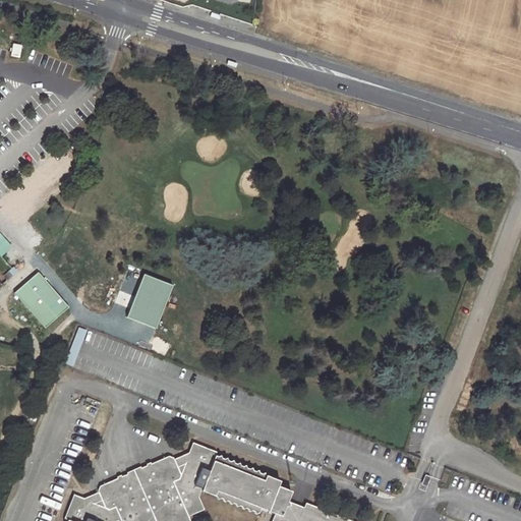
[(11,44),(9,57),(18,59),(21,47),(11,44)]
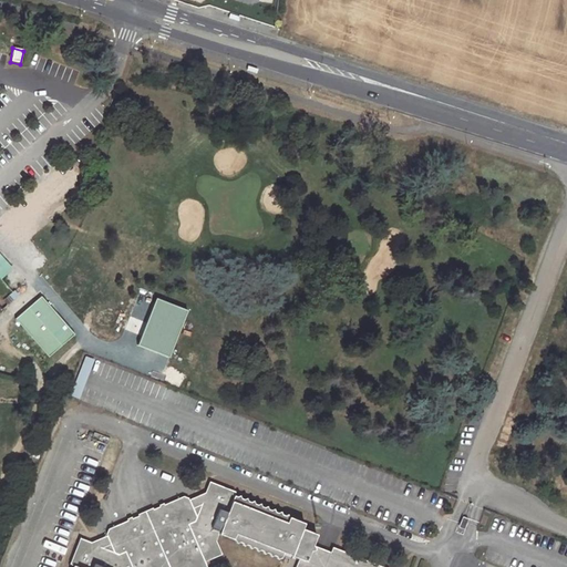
[(0,278),(12,268),(0,254),(0,278)]
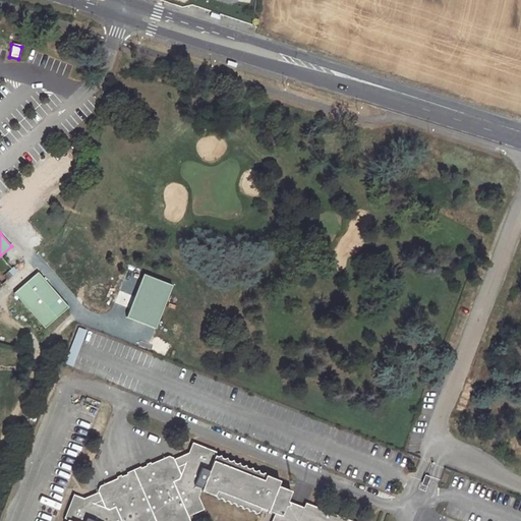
[(13,294),(44,329),(67,309),(37,274),(13,294)]
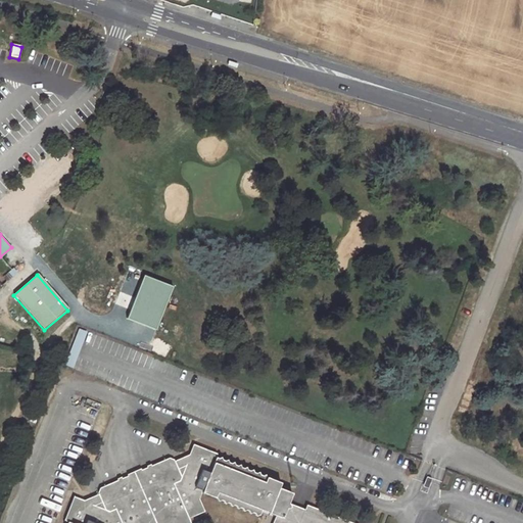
[(65,364),(73,366),(86,331),(79,328),(65,364)]
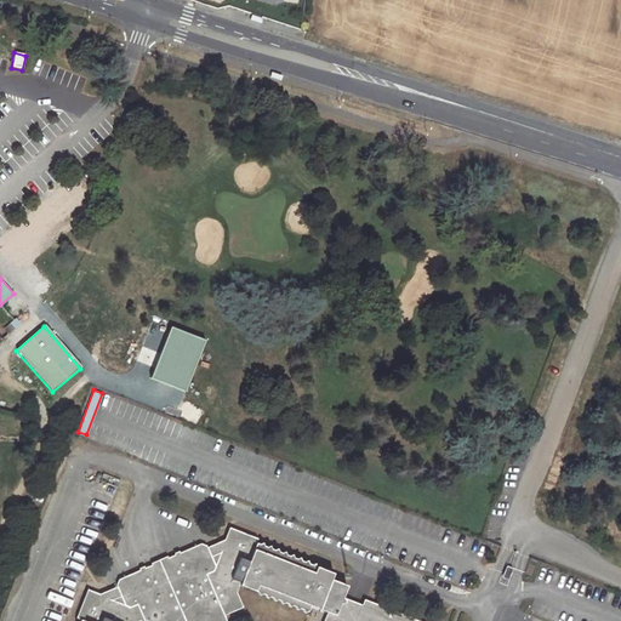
[(201,543),(117,580),(119,585),(95,594),(86,591),(77,619),(79,620),(78,620),(223,620),(222,616),(240,609),(234,594),(238,586),(305,613),(306,610),(312,611),(315,613),(317,609),(322,610),(325,611),(320,620),(415,620),(366,602),(362,599),(359,605),(341,599),(346,586),(329,580),(330,575),(254,545),(256,540),(227,529),(223,539),(214,543),(204,548),(201,543)]
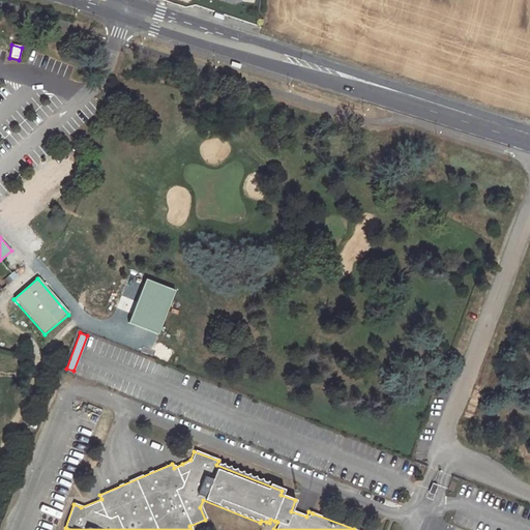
[(433,495),(436,486),(431,483),(428,493),(433,495)]
